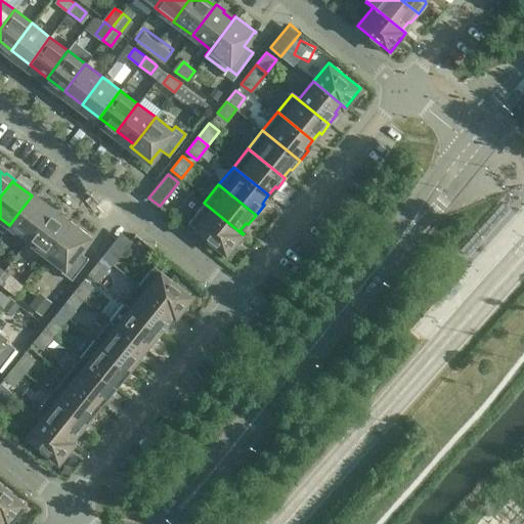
[(32,195),(9,225),(28,239),(50,210),(49,210),(32,195)]
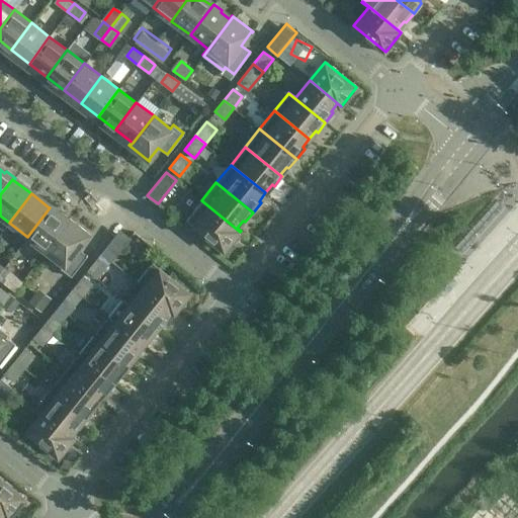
[(240,232),(201,200),(186,220),(225,251),(240,232)]
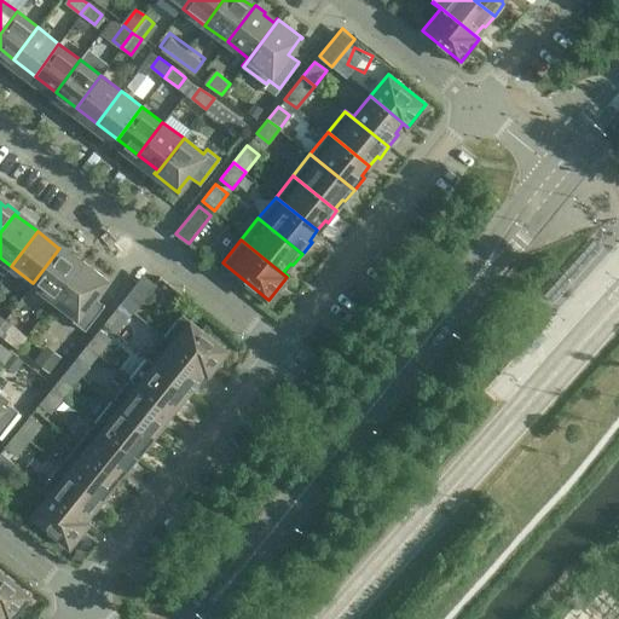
[(543,296),(551,306),(602,250),(593,241),(543,296)]
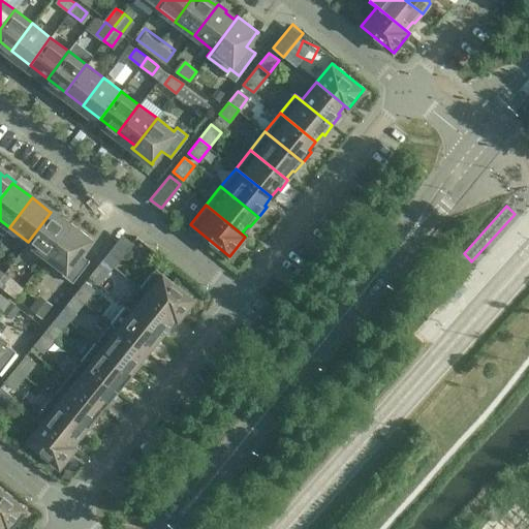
[(51,212),(28,242),(47,256),(69,226),(60,219),(61,217),(52,210),(50,212),(51,212)]
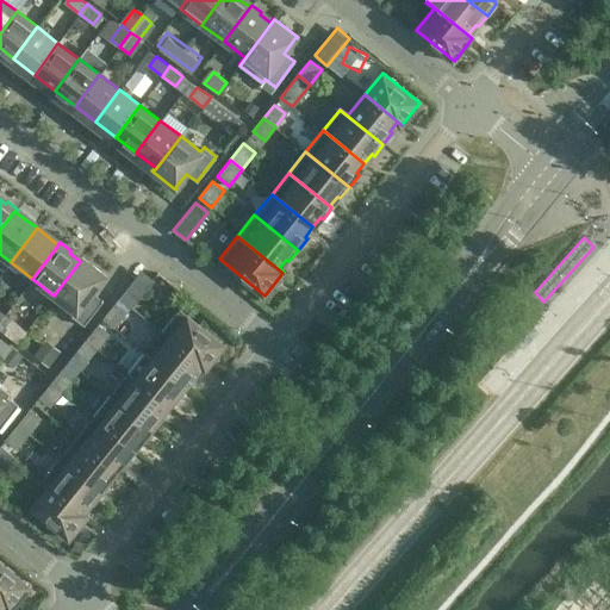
[(81,257),(82,257),(80,261),(54,296),(74,311),(72,316),(83,325),(104,300),(93,292),(105,275),(106,277),(107,275),(82,256),(81,257)]
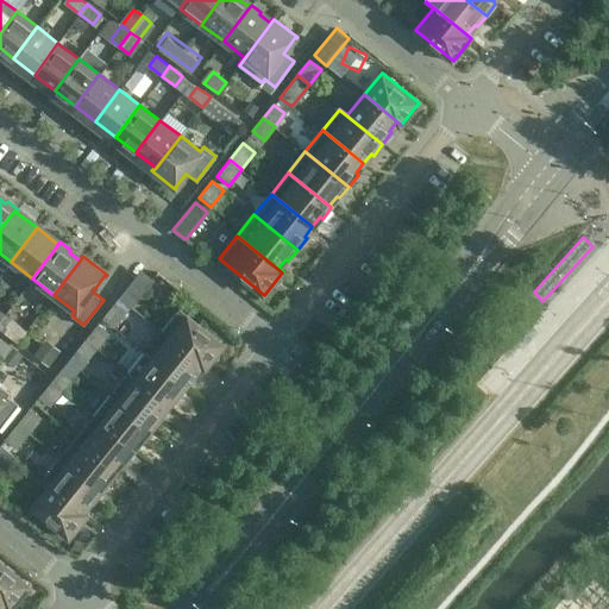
[(131,306),(150,283),(138,274),(119,296),(131,306)]
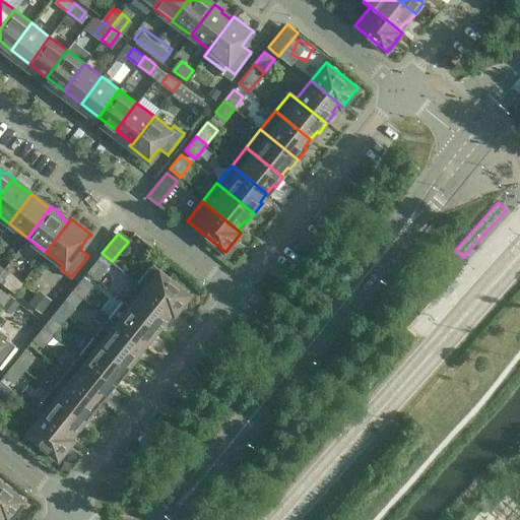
[(106,268),(96,260),(87,271),(96,278),(106,268)]
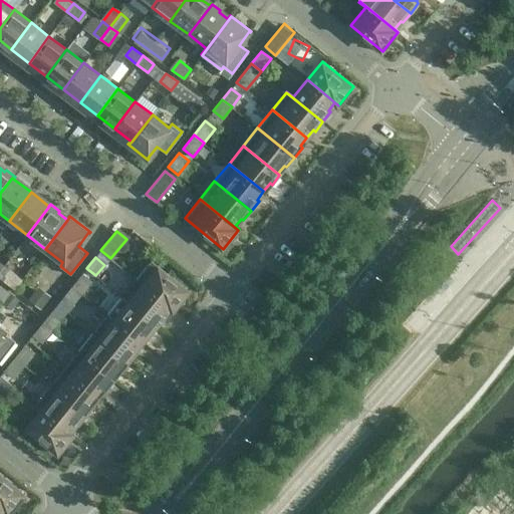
[(151,260),(136,278),(171,306),(170,307),(174,310),(189,291),(151,260)]
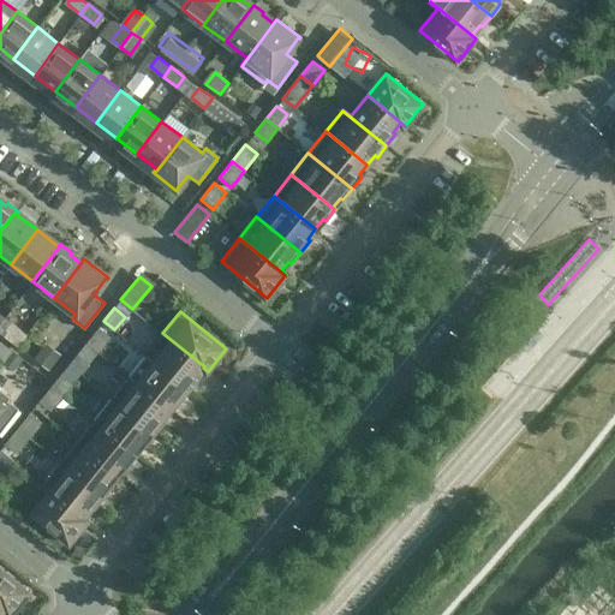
[(27,334),(13,324),(5,335),(18,346),(27,334)]
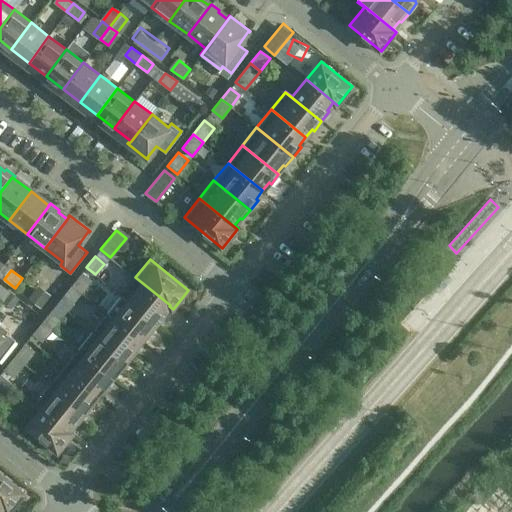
[(90,282),(80,274),(72,285),(81,292),(90,282)]
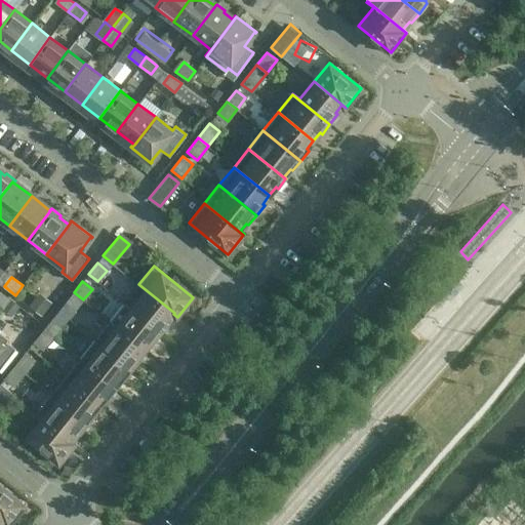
[(458,281),(444,296),(449,301),(463,285),(458,281)]
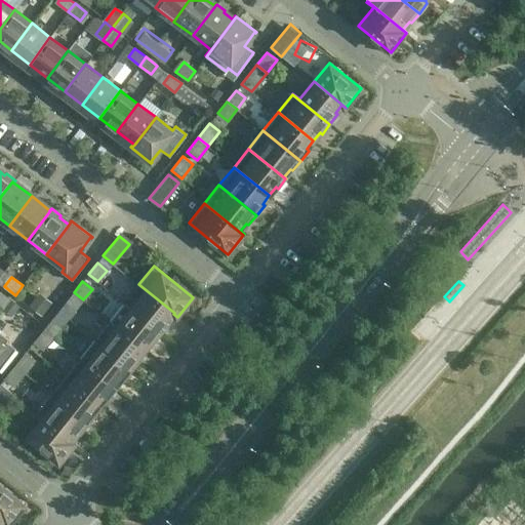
[(174,313),(138,284),(138,285),(145,290),(130,308),(161,333),(169,323),(167,321),(173,314),(174,313)]
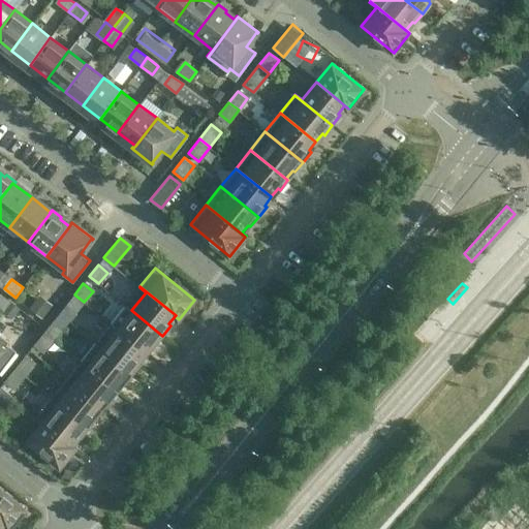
[(9,300),(0,292),(0,306),(2,309),(9,300)]
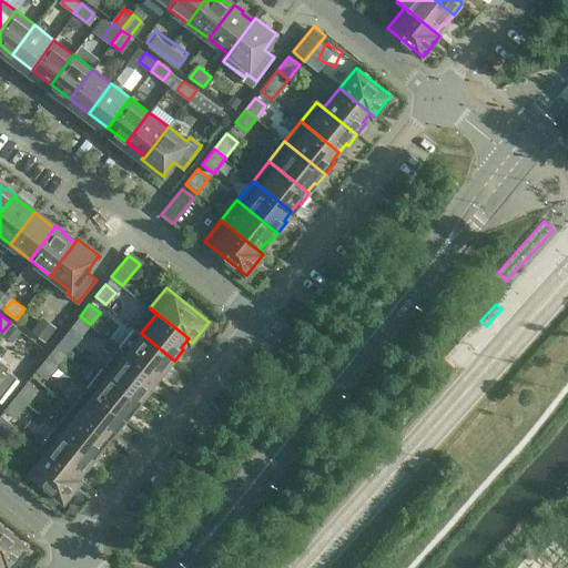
[(80,336),(90,324),(80,316),(70,328),(80,336)]
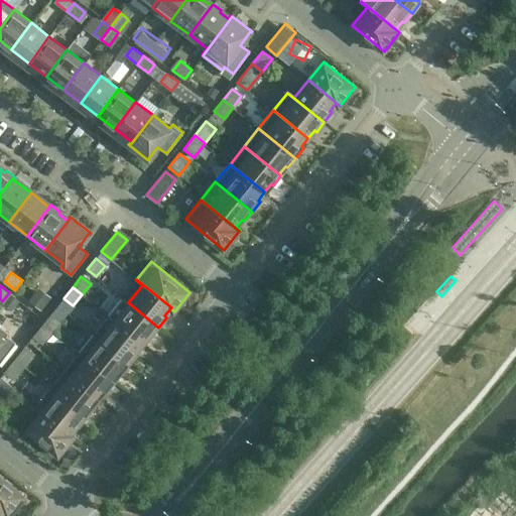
[(158,328),(128,302),(122,297),(108,315),(142,344),(149,336),(151,337),(158,328)]
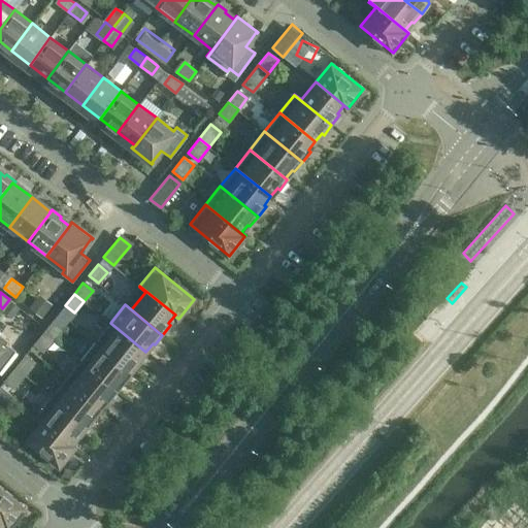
[(63,327),(54,319),(44,330),(54,338),(63,327)]
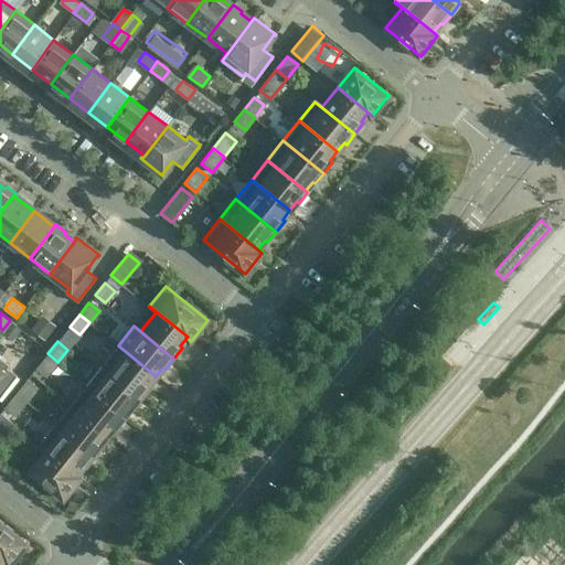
[(156,376),(118,345),(102,365),(142,397),(151,386),(149,385),(156,376)]
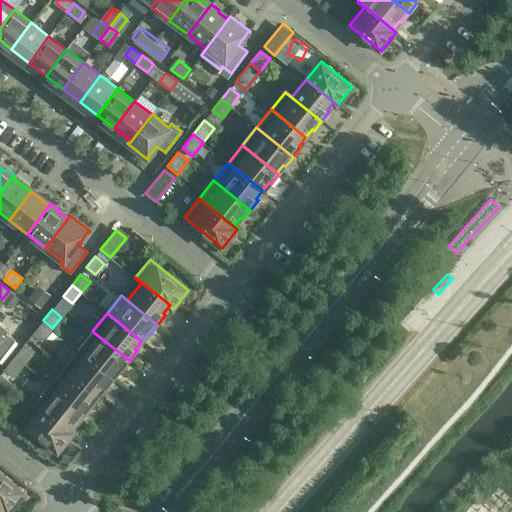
[(43,339),(52,328),(43,320),(34,331),(43,339)]
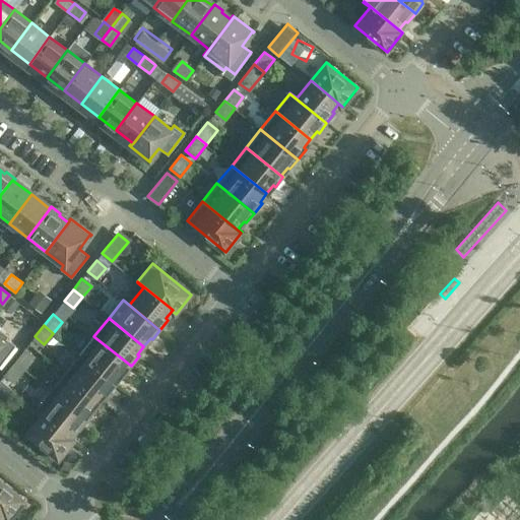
[(0,327),(0,365),(15,345),(6,338),(9,335),(0,327)]
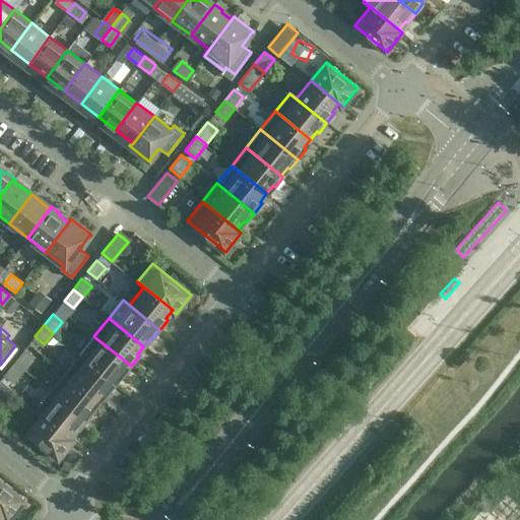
[(131,366),(93,336),(79,354),(116,384),(117,383),(115,382),(121,374),(123,376),(131,366)]
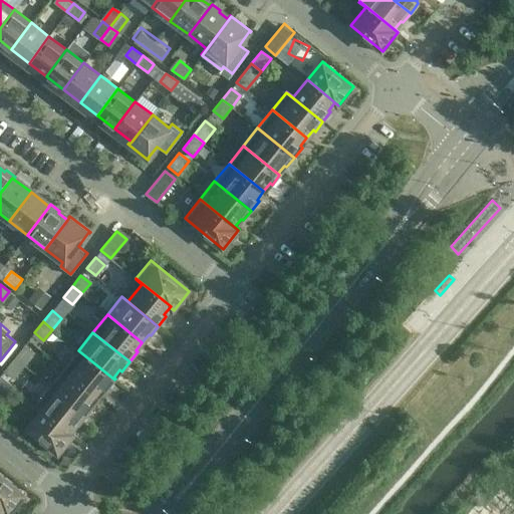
[(32,354),(23,346),(14,357),(24,364),(32,354)]
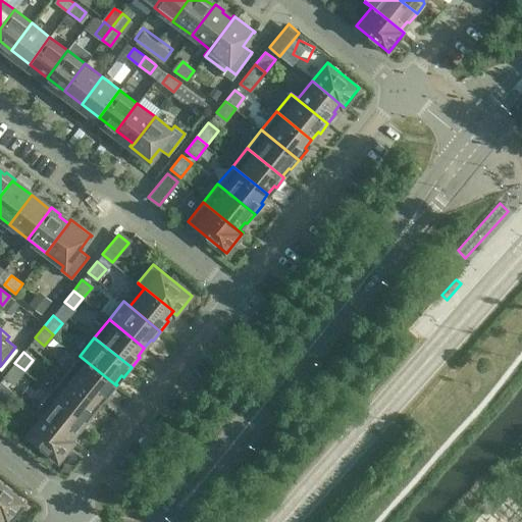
[(116,385),(80,356),(65,373),(100,402),(107,394),(109,395),(116,385)]
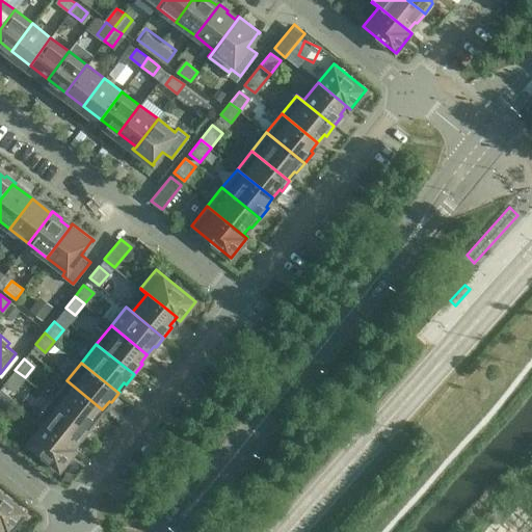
[(16,389),(25,377),(15,370),(6,381),(16,389)]
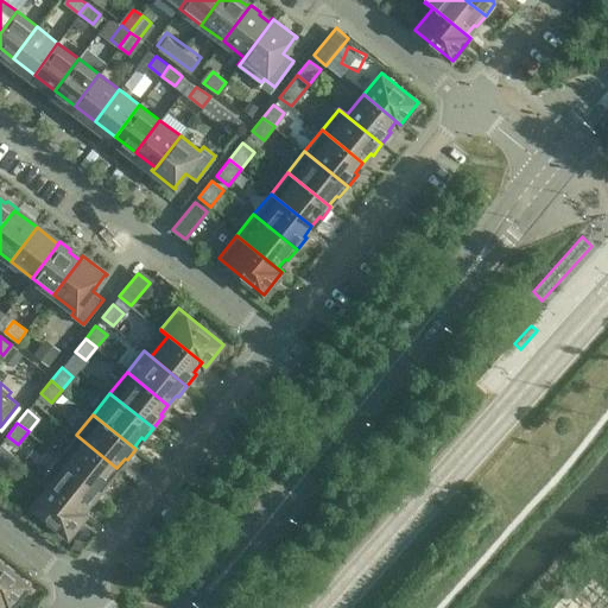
[(116,468),(76,435),(58,456),(102,491),(112,480),(109,477),(116,468)]
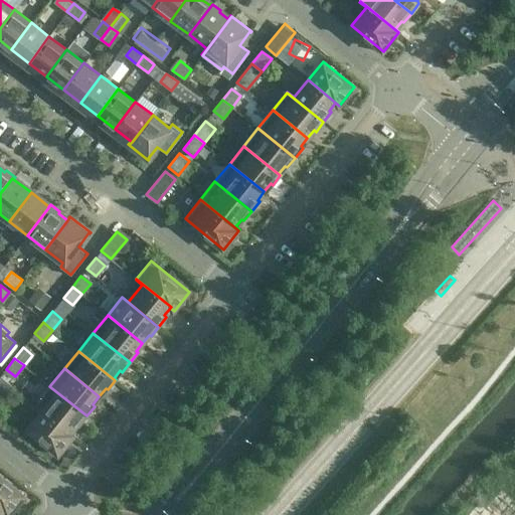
[(0,395),(10,384),(0,376),(0,395)]
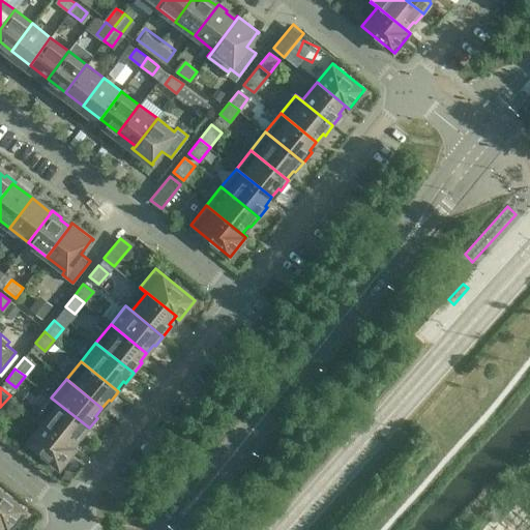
[(89,428),(51,398),(36,415),(72,444),(79,436),(81,438),(89,428)]
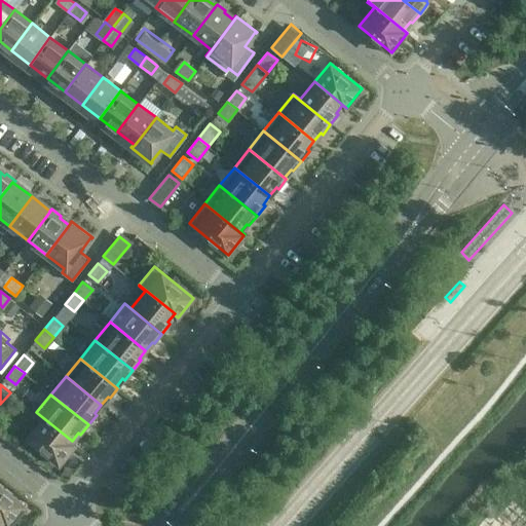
[(72,441),(36,412),(36,413),(42,419),(28,438),(60,463),(76,444),(72,441)]
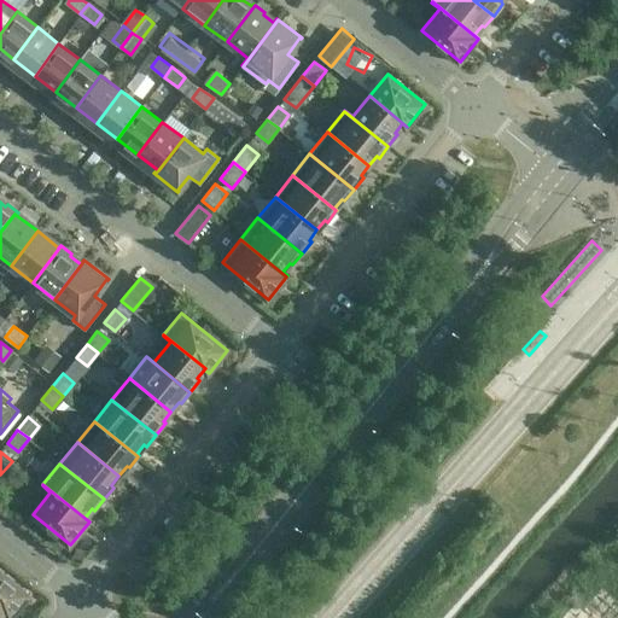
[(0,569),(0,606),(7,613),(12,617),(30,594),(0,569)]
